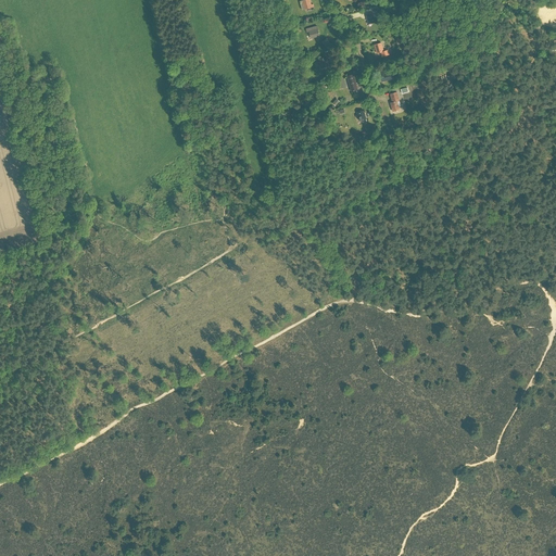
[(369,23),(376,22),(378,21),(377,19),(375,19),(374,13),(367,15),(369,23)]
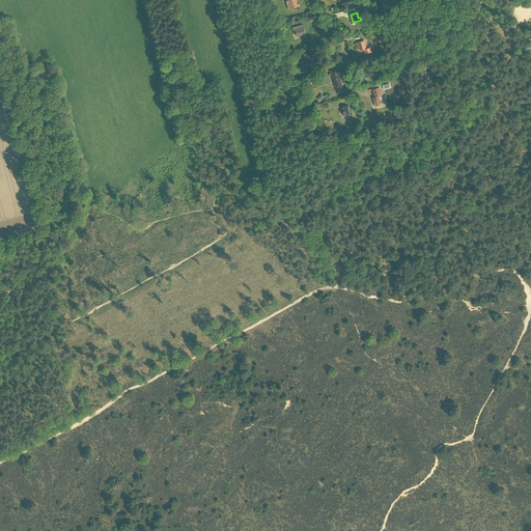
[(295,27),(296,29),(298,35),(306,33),(304,27),(298,29),(297,27),(295,27)]
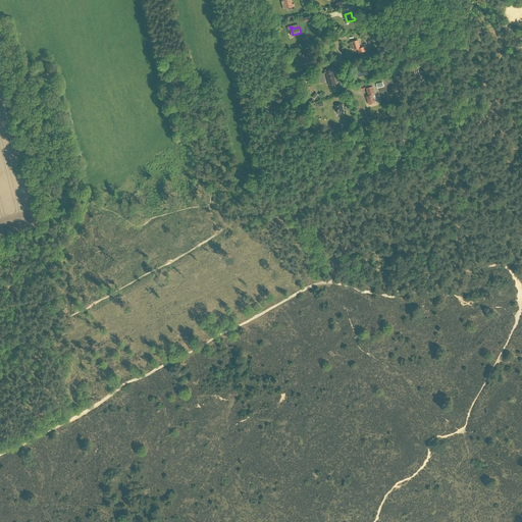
[(355,50),(358,49),(359,53),(365,51),(364,47),(361,48),(359,40),(353,42),(355,50)]
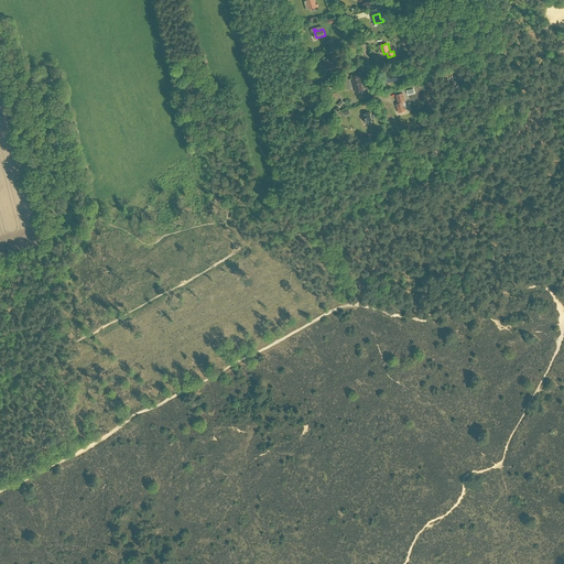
[(327,68),(334,66),(332,58),(325,61),(327,68)]
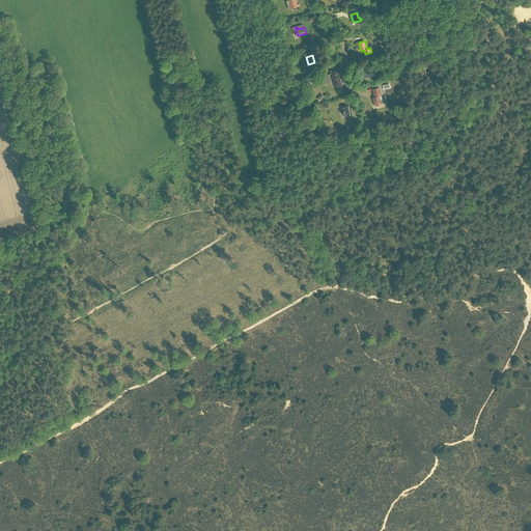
[(365,78),(373,76),(371,70),(364,72),(365,78)]
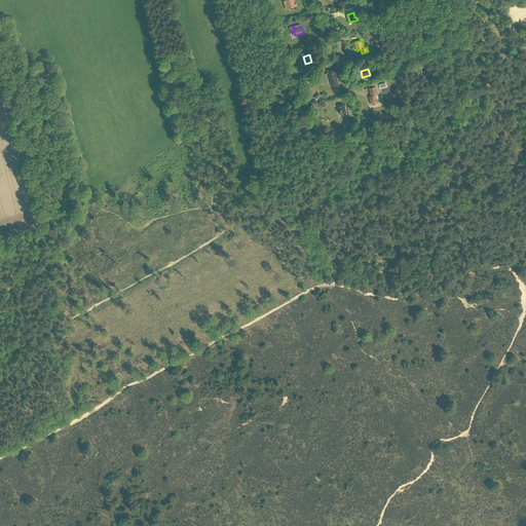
[(328,72),(332,86),(339,85),(339,84),(341,84),(339,79),(337,80),(335,70),(328,72)]
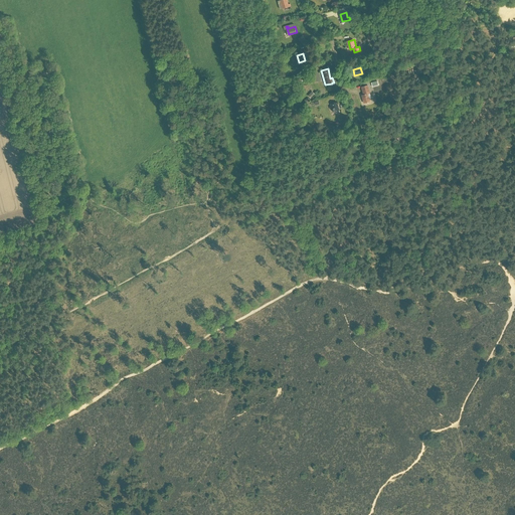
[(362,90),(363,96),(362,96),(364,104),(370,102),(368,94),(370,94),(368,84),(361,87),(362,90)]
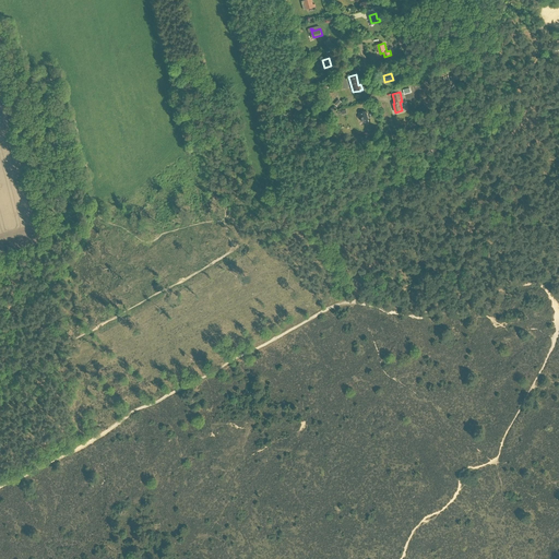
[(360,118),(361,121),(368,119),(366,110),(358,113),(359,115),(357,116),(358,118),(360,118)]
